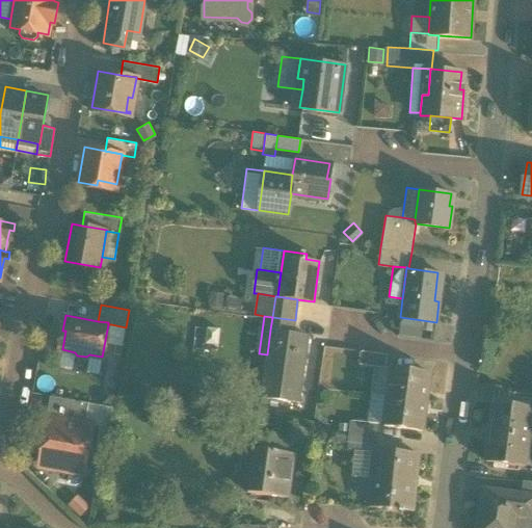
[(293,333),(295,320),(272,317),(270,330),(293,333)]
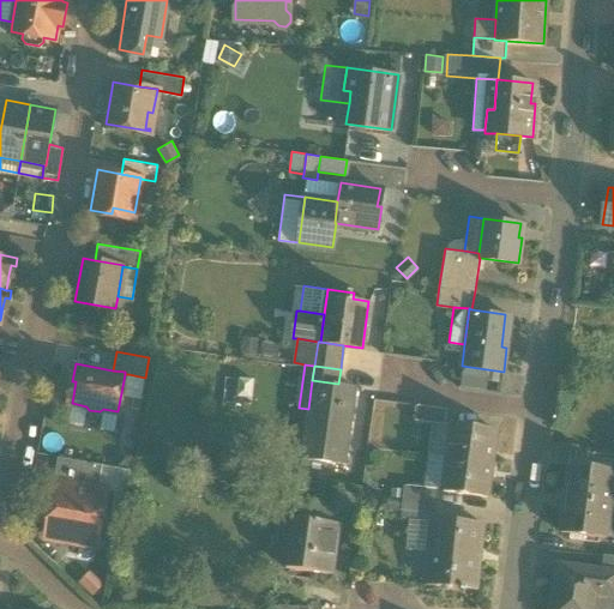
[(495,371),(462,366),(458,385),(494,390),(495,371)]
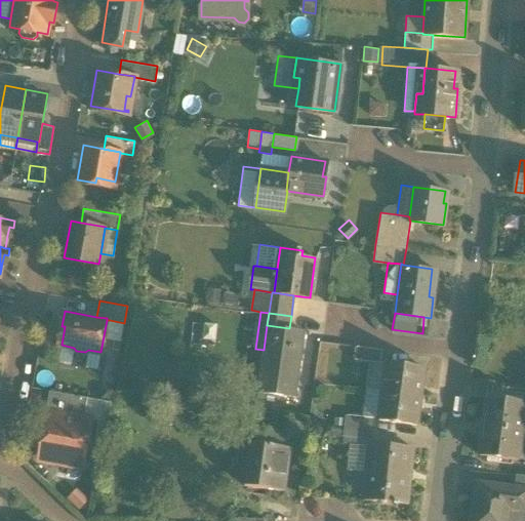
[(121,341),(124,323),(110,320),(106,337),(121,341)]
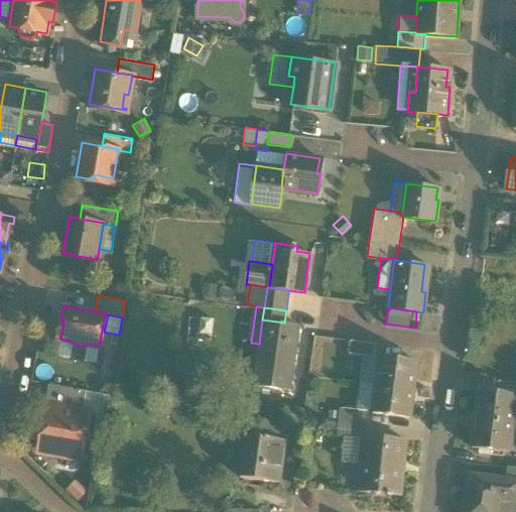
[(253,383),(286,388),(291,352),(295,353),(299,325),(284,323),(262,320),(259,344),(253,383)]
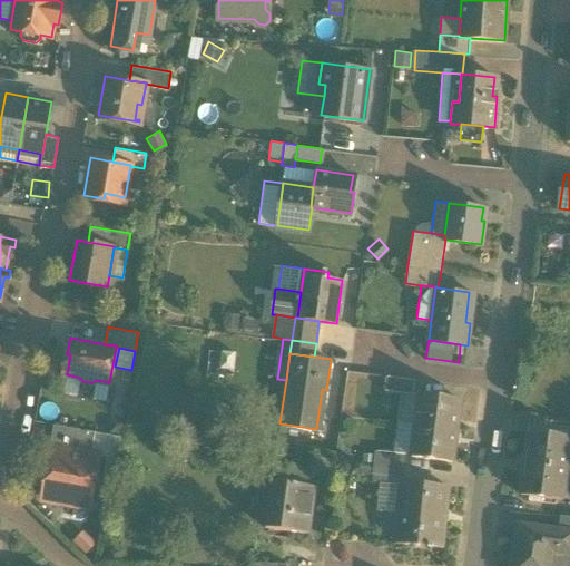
[(80,378),(67,374),(64,392),(78,394),(80,378)]
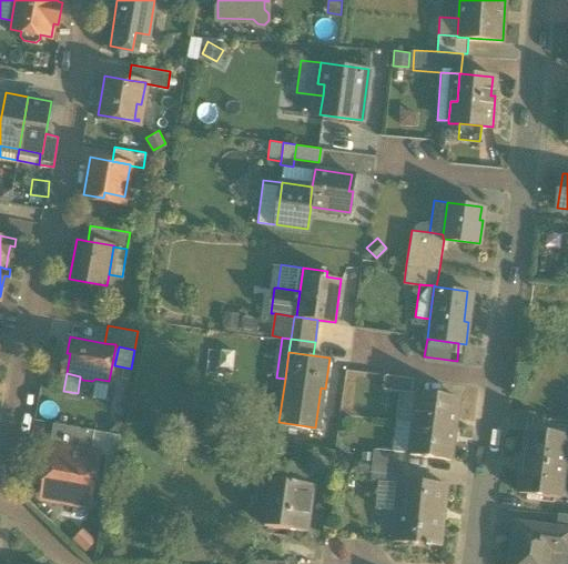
[(398,390),(411,391),(413,378),(386,374),(384,388),(398,390)]
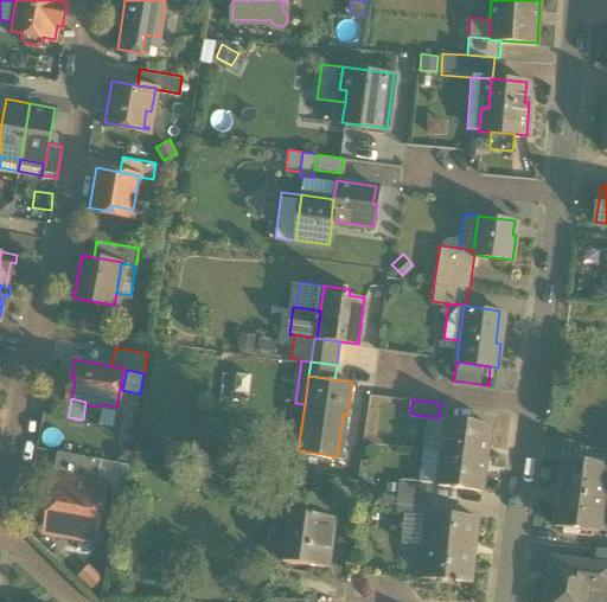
[(116,407),(102,404),(98,423),(113,426),(116,407)]
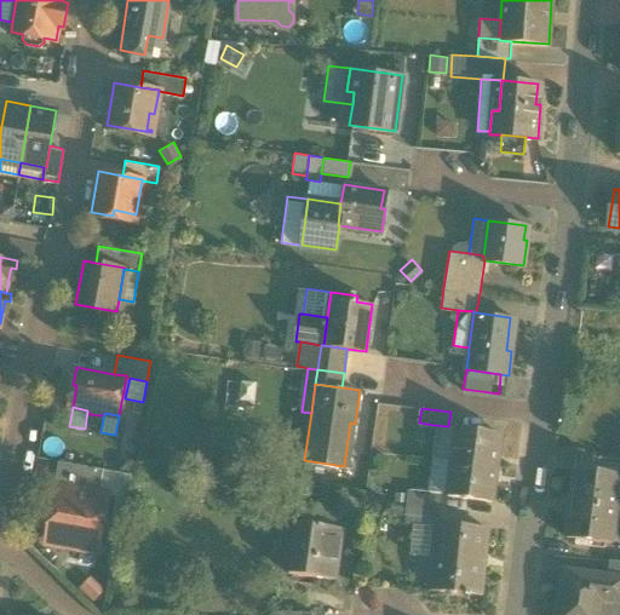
[(350,423),(344,466),(349,467),(355,424),(350,423)]
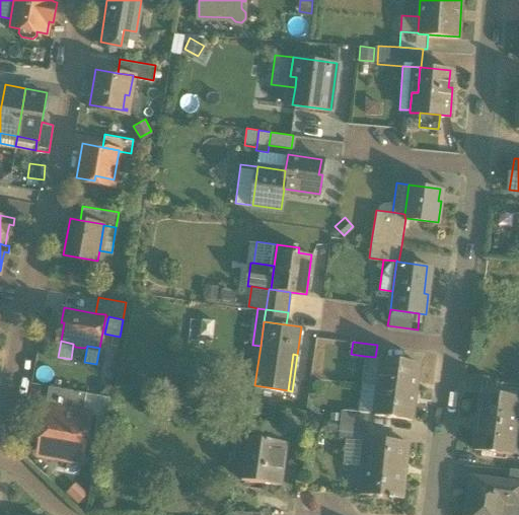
[(361,383),(378,385),(382,357),(375,357),(364,356),(361,383)]
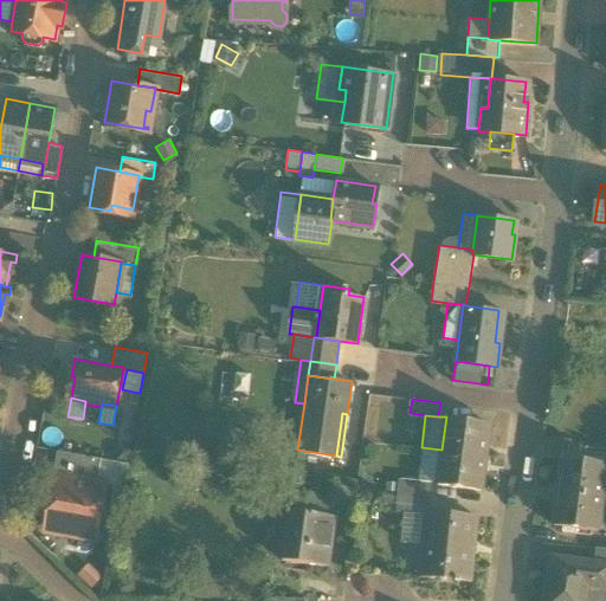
[(446,417),(442,450),(485,456),(489,422),(446,417)]
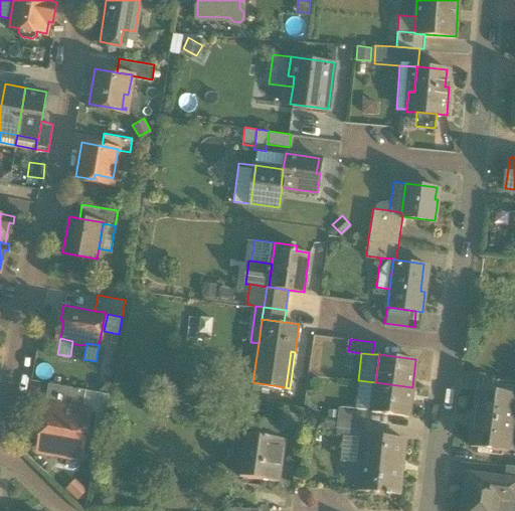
[(478,387),(499,390),(501,378),(479,376),(478,387)]
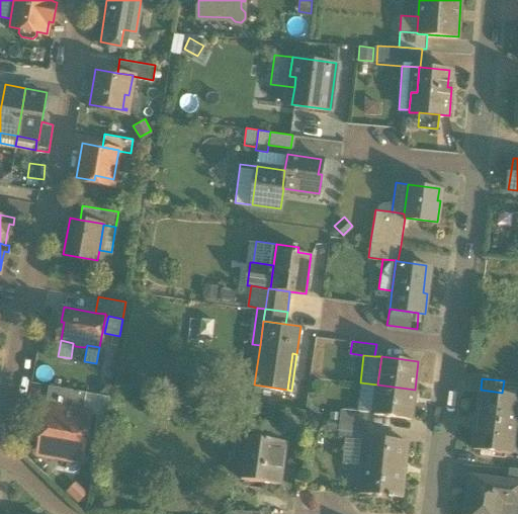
[(377,384),(360,382),(357,410),(367,411),(374,411),(377,384)]
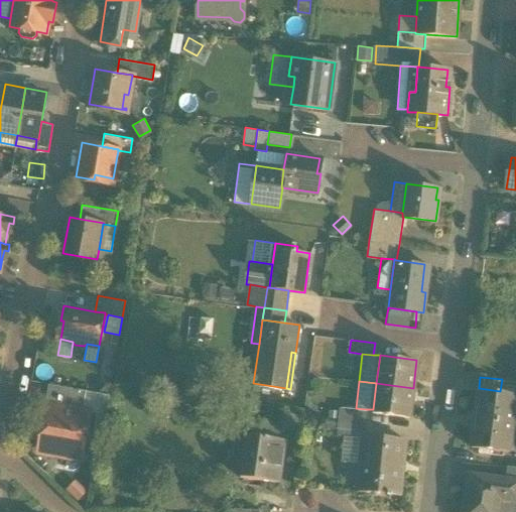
[(409,416),(413,388),(376,383),(373,409),(372,411),(409,416)]
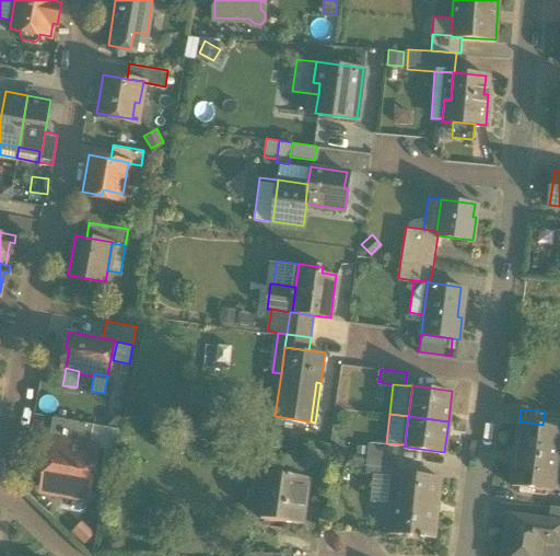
[(54,440),(89,447),(93,423),(58,417),(54,440)]
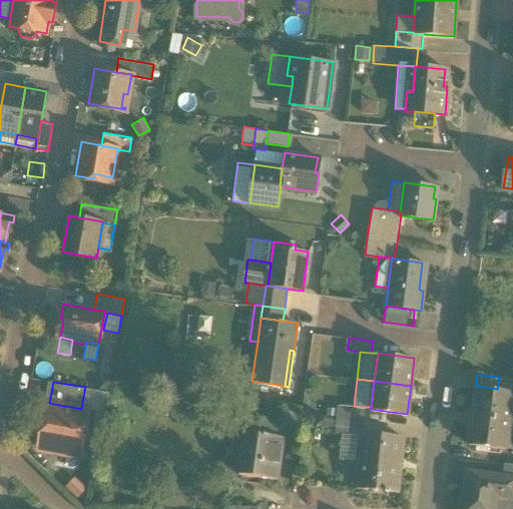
[(475,405),(474,415),(508,419),(512,390),(497,389),(476,386),(474,405),(475,405)]
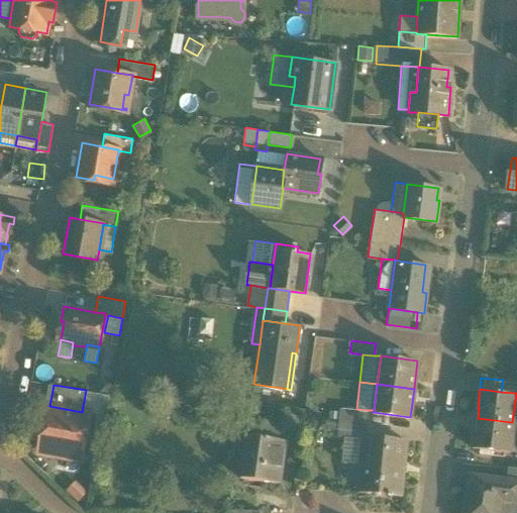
[(109,394),(86,390),(82,412),(88,413),(97,414),(93,438),(101,439),(109,394)]
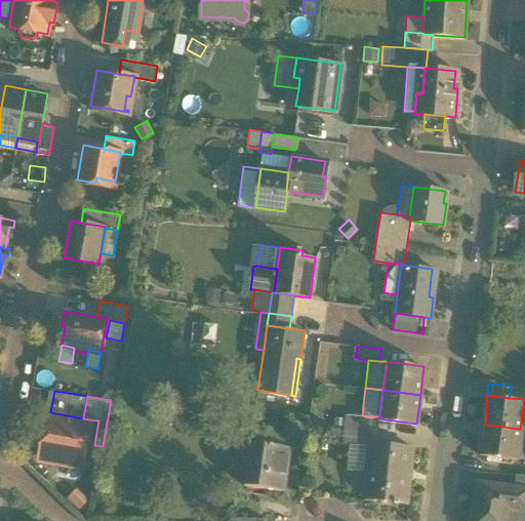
[(57,461),(81,465),(89,419),(83,418),(50,412),(49,422),(52,423),(50,432),(47,431),(44,449),(59,452),(57,461)]
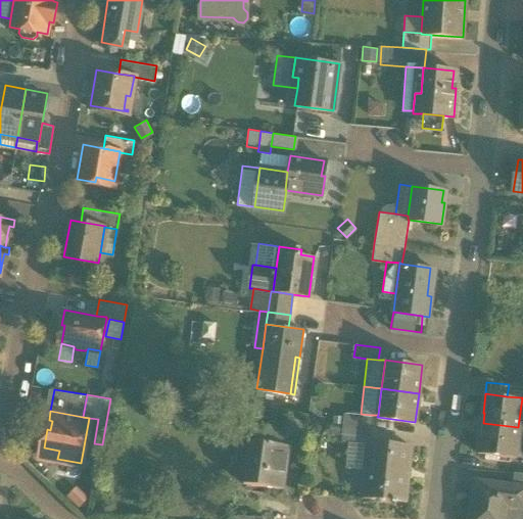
[(346,412),(344,425),(370,427),(371,415),(361,414),(346,412)]
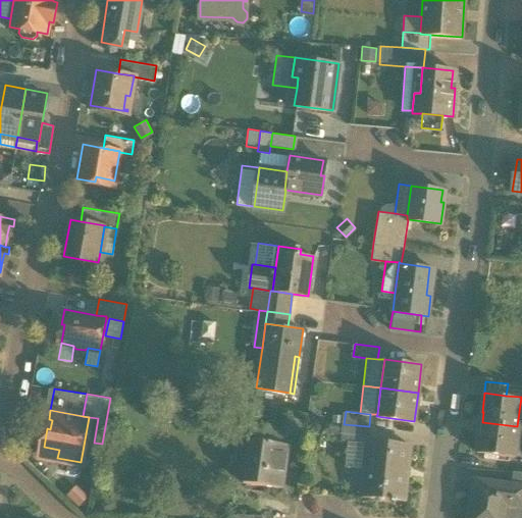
[(514,455),(517,426),(482,422),(481,432),(479,432),(477,451),(514,455)]
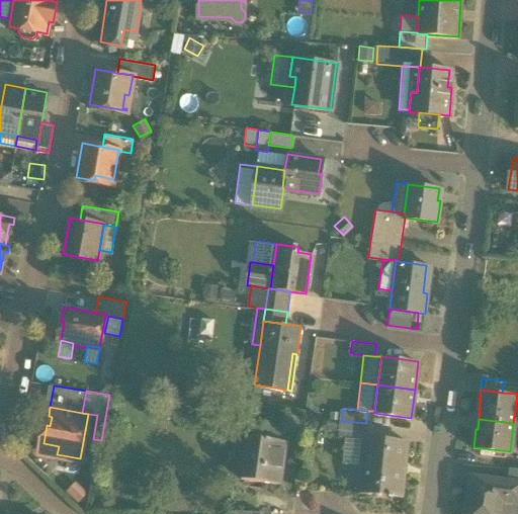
[(364,436),(366,423),(341,421),(340,435),(344,435),(363,437),(363,436),(364,436)]
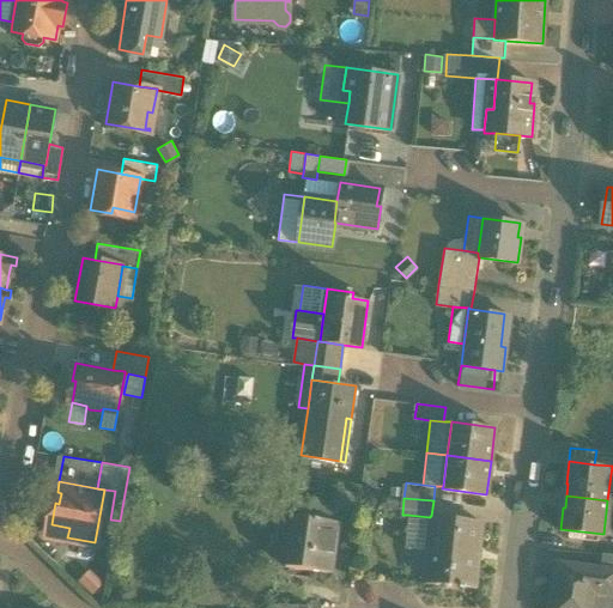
[(328,571),(333,572),(333,571),(328,570),(329,554),(333,554),(338,522),(340,523),(340,522),(338,521),(298,516),(292,515),(292,516),(298,517),(291,565),(285,564),(285,565),(291,566),(328,571)]
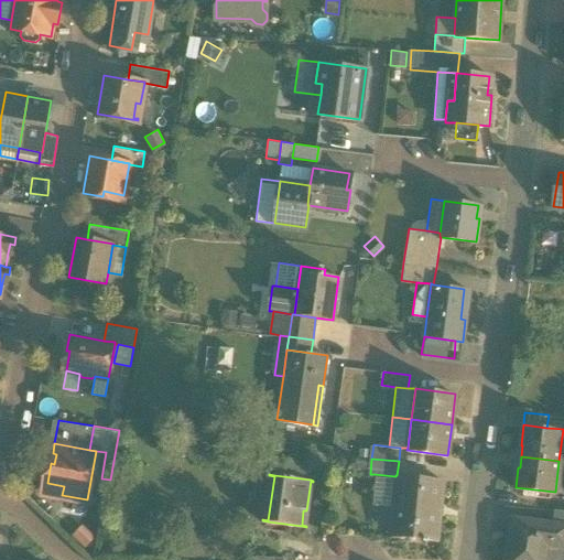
[(396,476),(375,474),(372,504),(393,505),(396,476)]
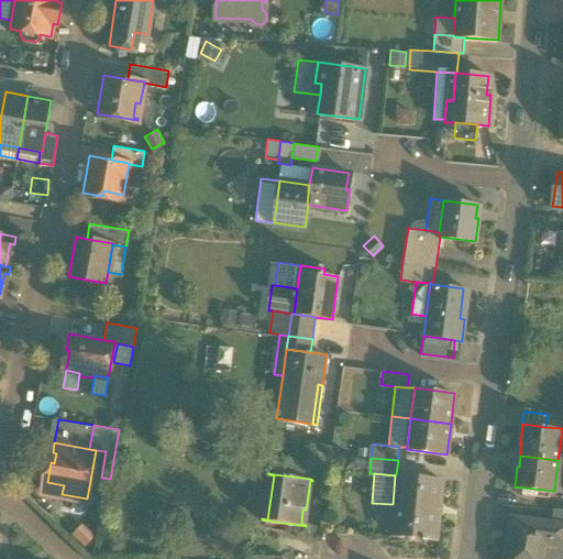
[(393,535),(433,539),(438,500),(441,500),(443,479),(396,474),(395,474),(395,475),(393,504),(395,505),(393,535)]
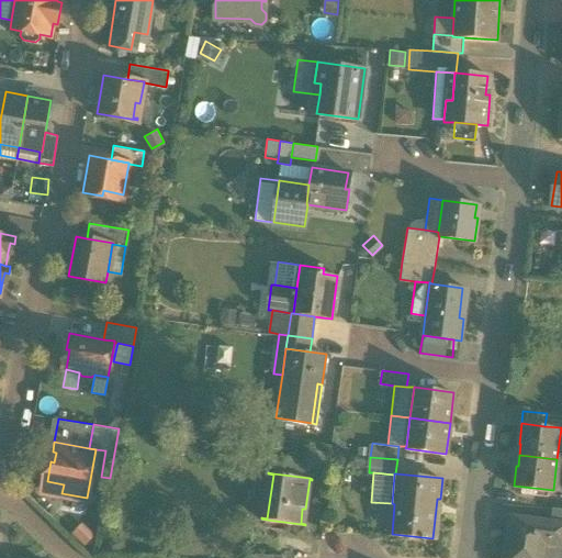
[(561,508),(552,508),(551,522),(561,523),(561,508)]
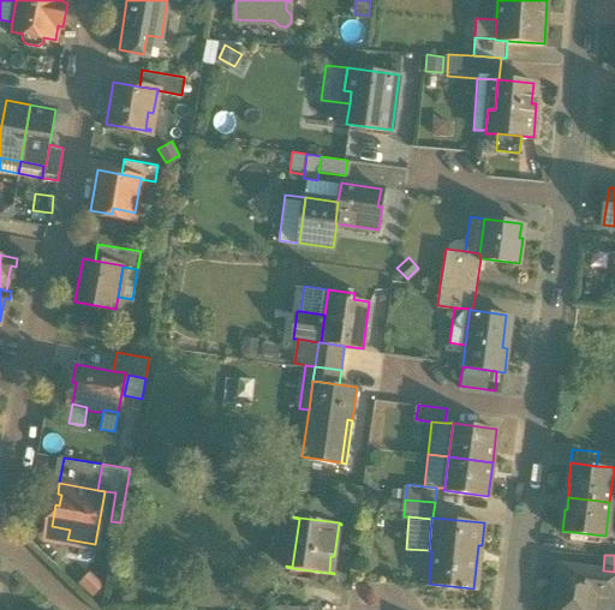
[(550,609),(592,609),(596,592),(614,594),(614,572),(603,570),(559,564),(550,609)]
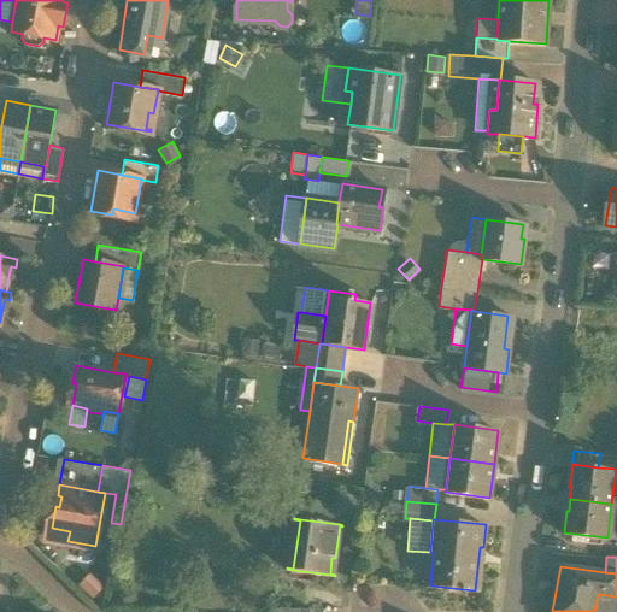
[(90,572),(78,583),(92,598),(104,586),(90,572)]
